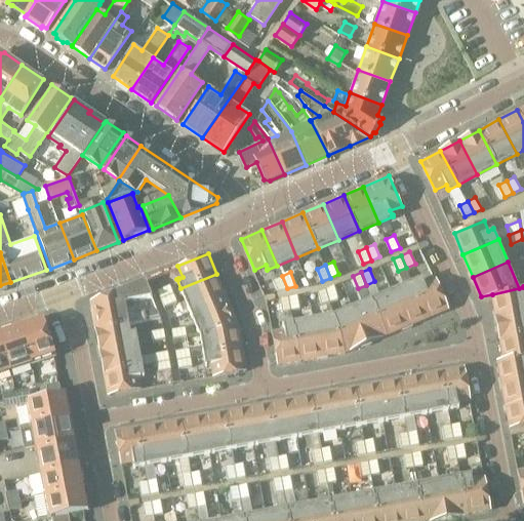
[(180,288),(190,310),(226,294),(216,274),(180,288)]
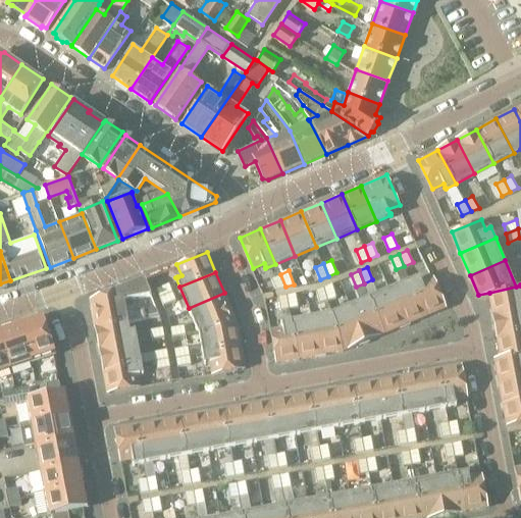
[(280,274),(271,277),(276,288),(285,287),(280,274)]
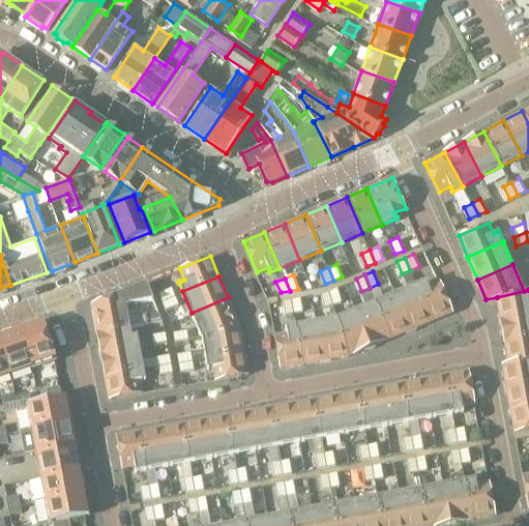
[(427,279),(416,283),(432,319),(452,311),(440,280),(428,285),(427,281),(427,279)]
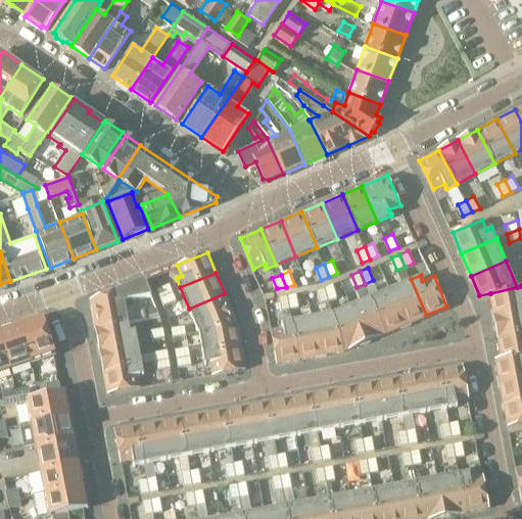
[(144,318),(142,308),(134,310),(131,297),(151,293),(145,278),(122,287),(92,298),(94,310),(93,310),(96,326),(144,318)]
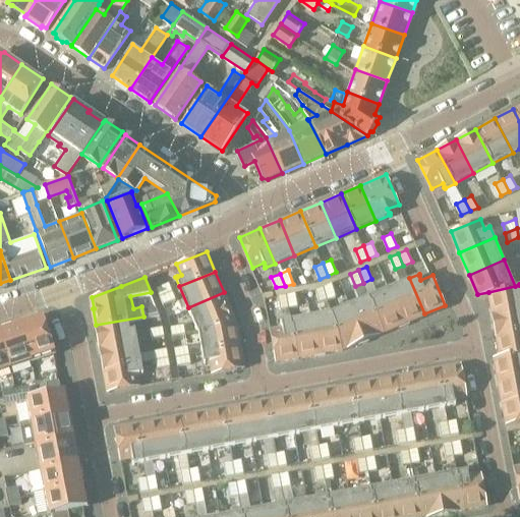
[(409,278),(389,287),(404,323),(424,313),(409,278)]
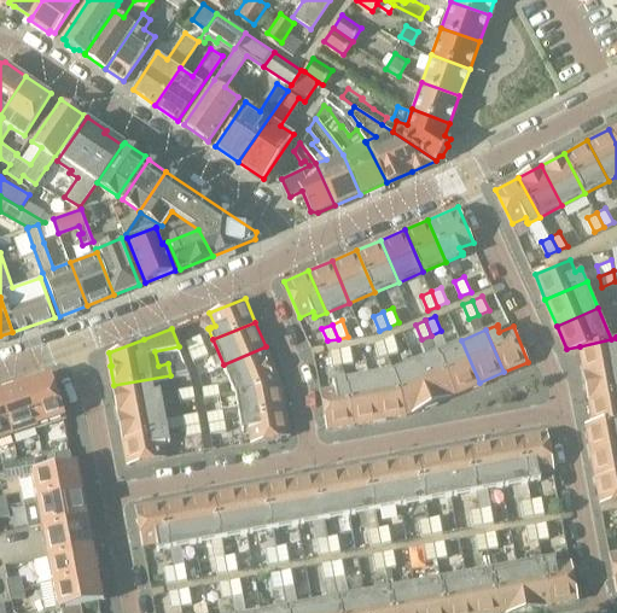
[(190,350),(205,344),(201,334),(186,340),(190,350)]
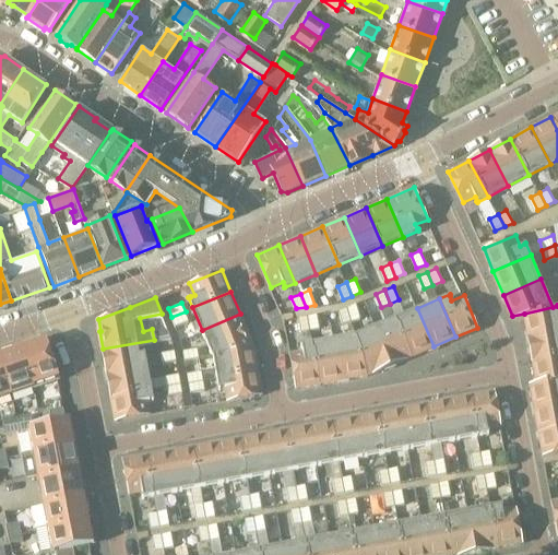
[(356,303),(347,306),(352,320),(360,317),(356,303)]
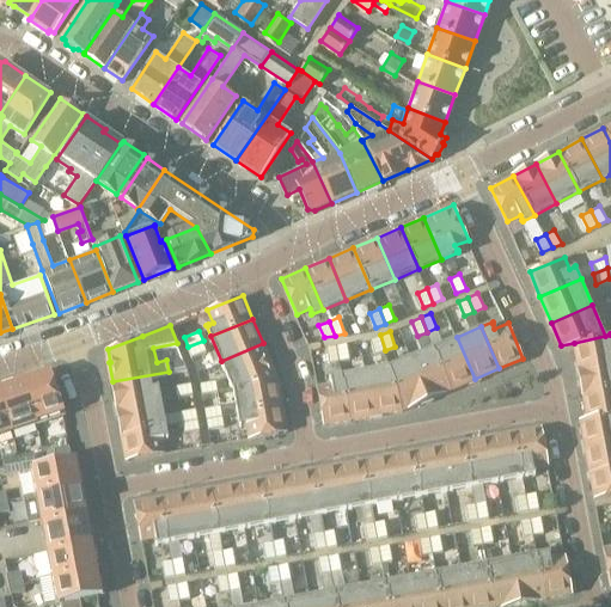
[(374,353),(385,350),(380,335),(371,338),(374,353)]
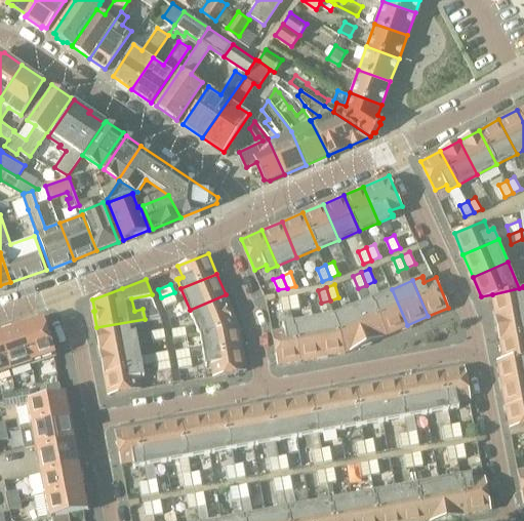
[(523,287),(492,294),(496,315),(523,309),(523,287)]
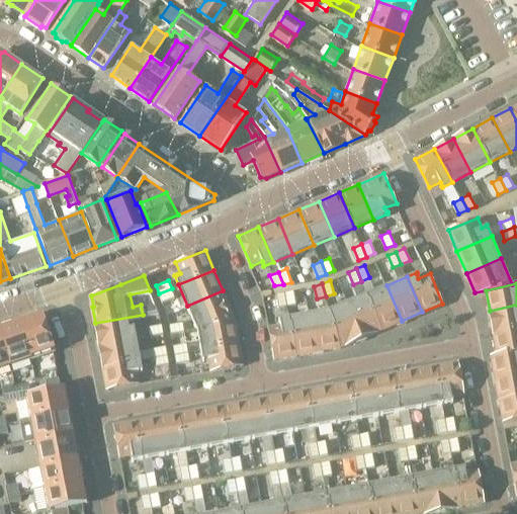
[(402,321),(386,285),(366,293),(381,329),(402,321)]
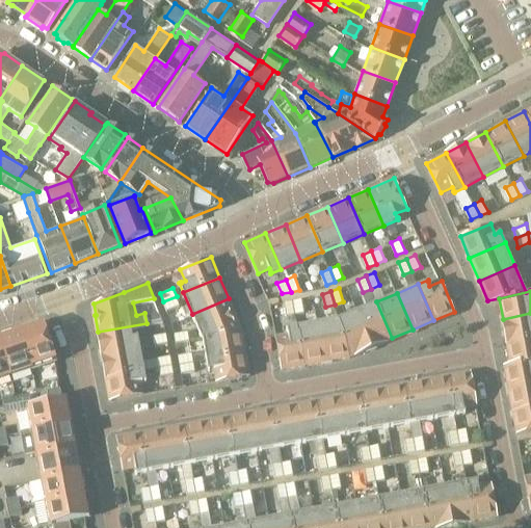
[(180,305),(177,296),(163,301),(167,310),(180,305)]
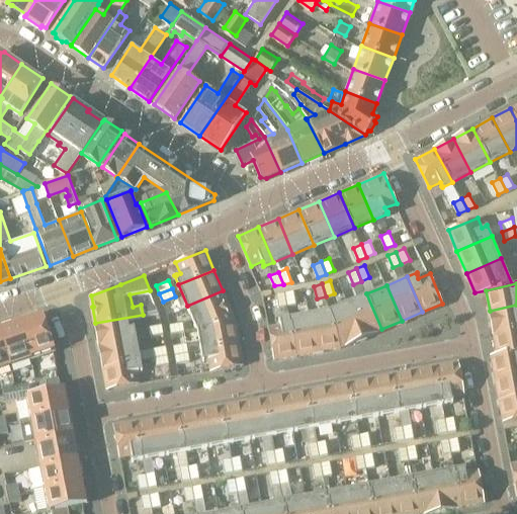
[(293,289),(285,291),(287,305),(296,303),(293,289)]
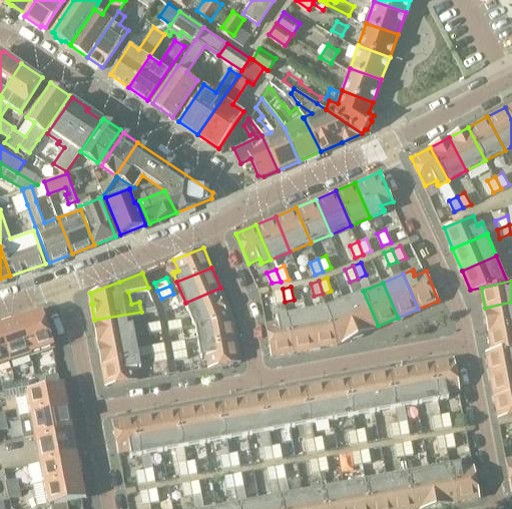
[(194,325),(195,325),(232,318),(220,288),(185,303),(194,325)]
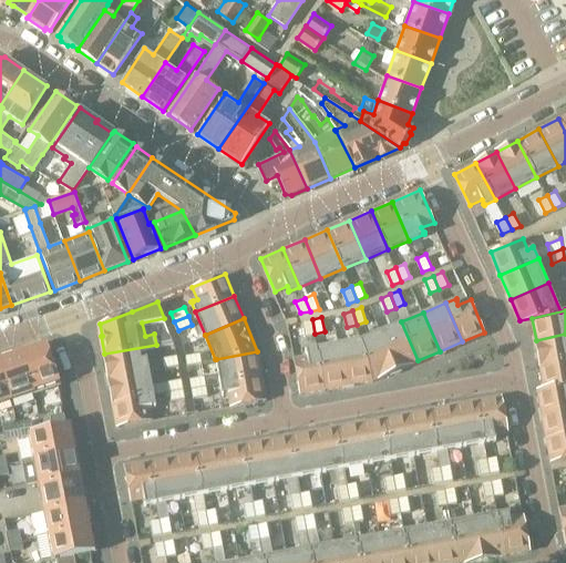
[(305,335),(315,334),(312,319),(302,320),(305,335)]
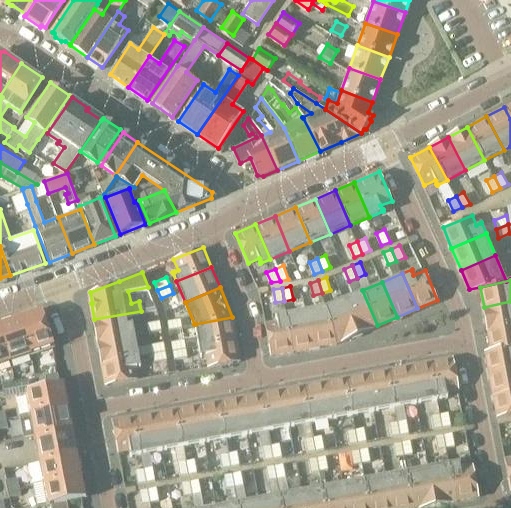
[(362,290),(342,299),(357,333),(377,325),(362,290)]
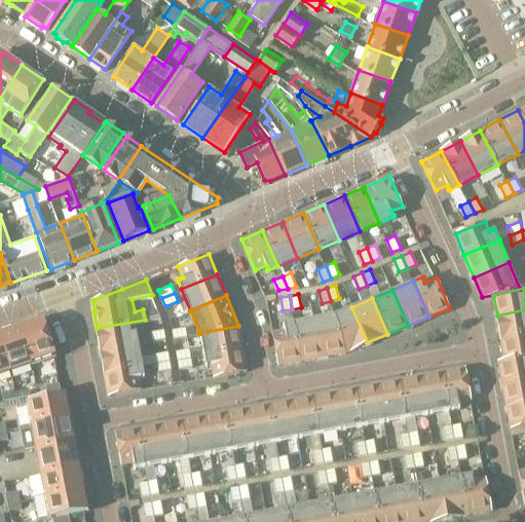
[(367,342),(351,307),(335,314),(345,351),(367,342)]
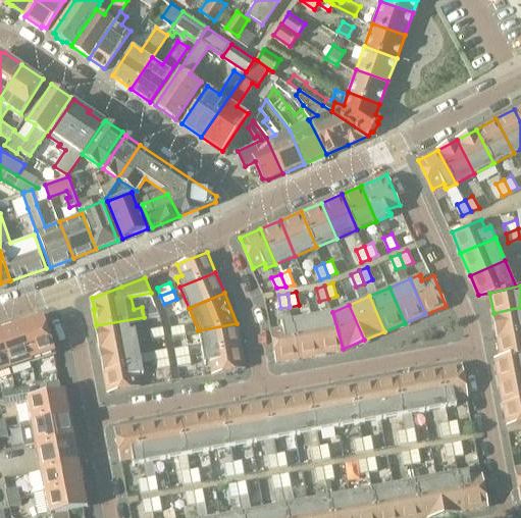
[(498,334),(520,329),(520,307),(493,313),(498,334)]
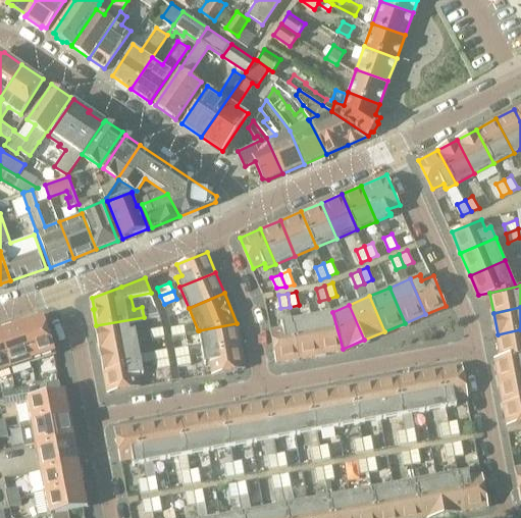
[(319,353),(343,349),(332,312),(311,315),(319,353)]
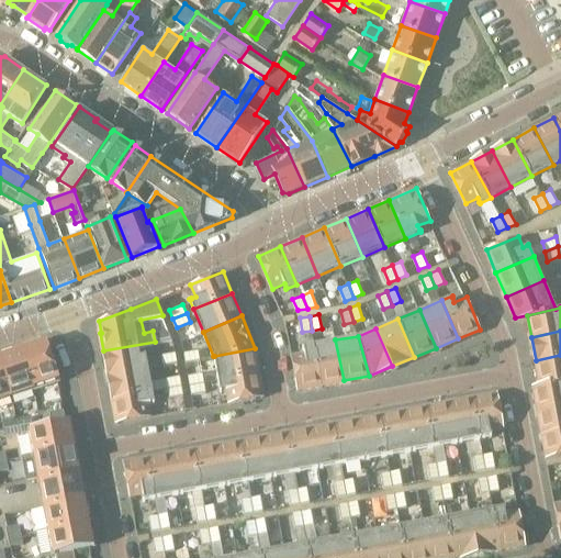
[(45,339),(21,347),(34,387),(58,379),(45,339)]
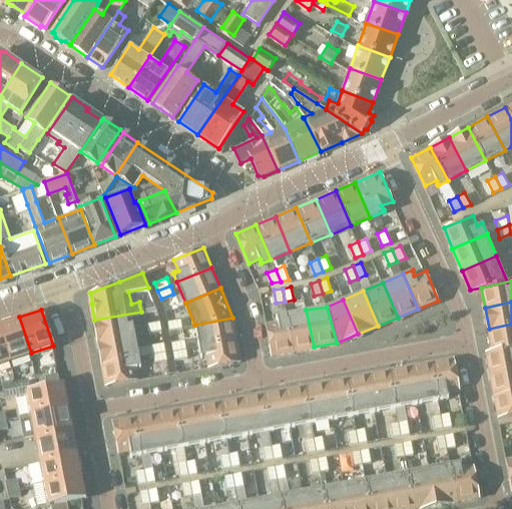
[(306,310),(285,314),(292,351),(314,347),(306,310)]
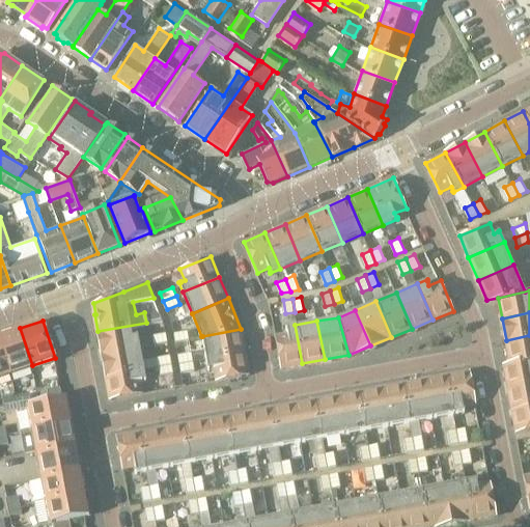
[(98,331),(102,354),(140,347),(138,334),(136,334),(137,335),(133,336),(131,327),(144,324),(146,323),(98,331)]
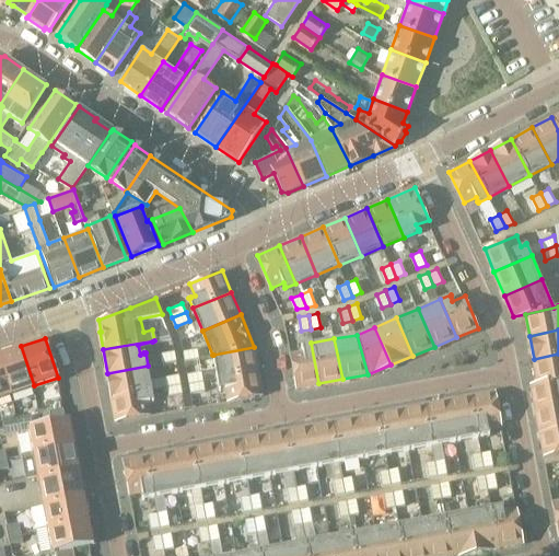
[(297,387),(318,383),(311,343),(302,345),(302,346),(303,346),(304,350),(291,352),(297,387)]
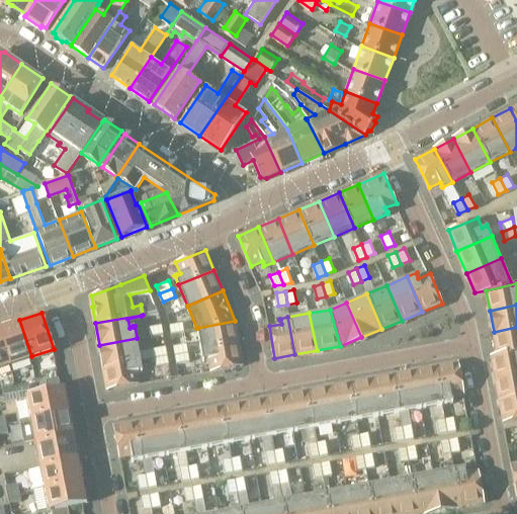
[(0,330),(11,363),(31,356),(19,320),(0,326),(0,330)]
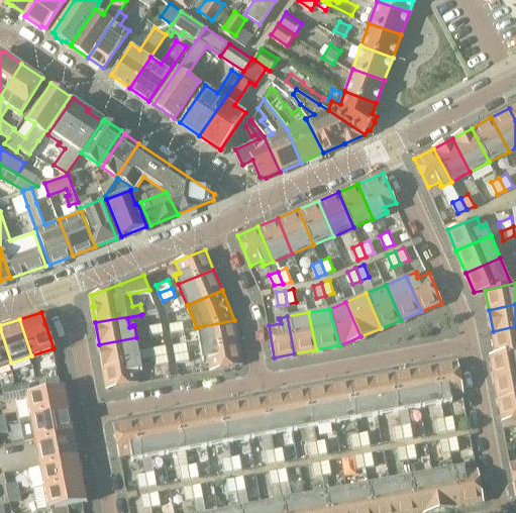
[(197,327),(201,348),(238,341),(234,320),(197,327)]
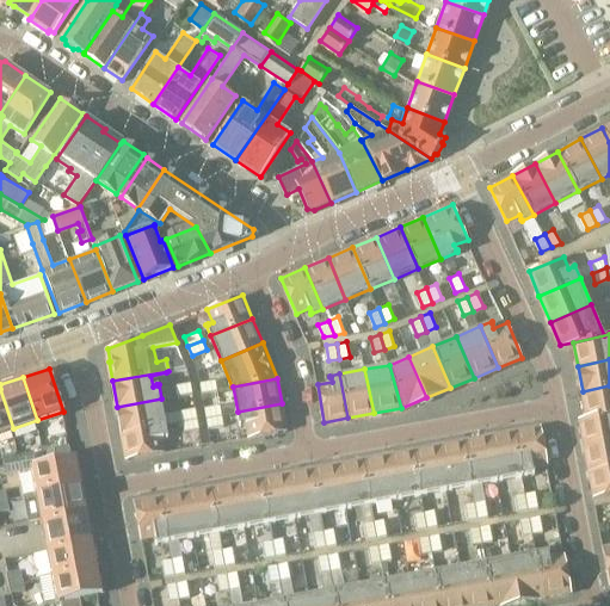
[(216,379),(201,382),(202,393),(217,389),(216,379)]
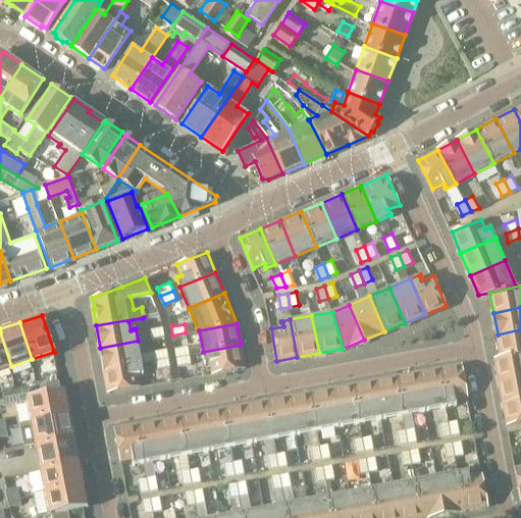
[(165,335),(163,326),(150,328),(152,338),(165,335)]
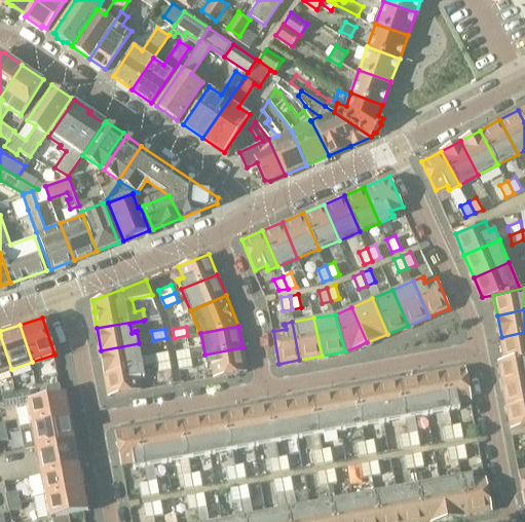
[(505,360),(524,356),(524,332),(501,337),(505,360)]
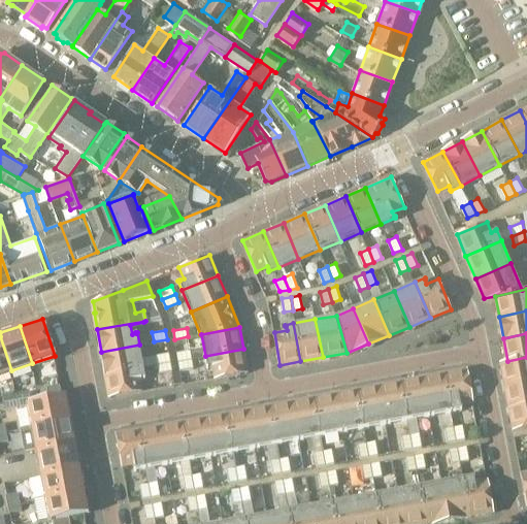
[(0,336),(0,373),(11,370),(0,336)]
